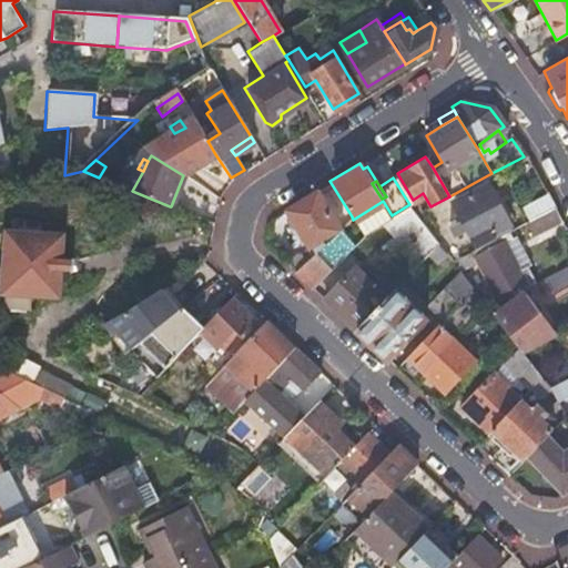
[(452,203),(472,241),(505,222),(485,185),(452,203)]
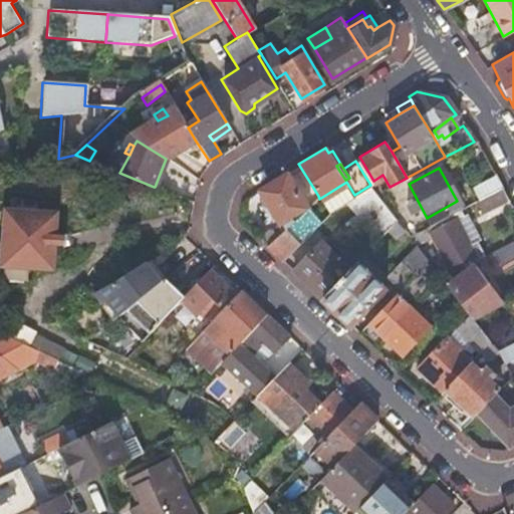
[(305,207),(306,206),(285,172),(258,189),(280,224),(283,229),(285,228),(298,214),(305,207)]
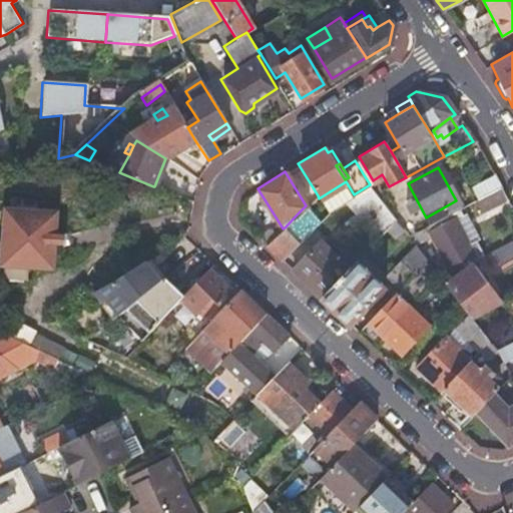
[(464,188),(471,202),(472,201),(498,188),(490,173),(464,188)]
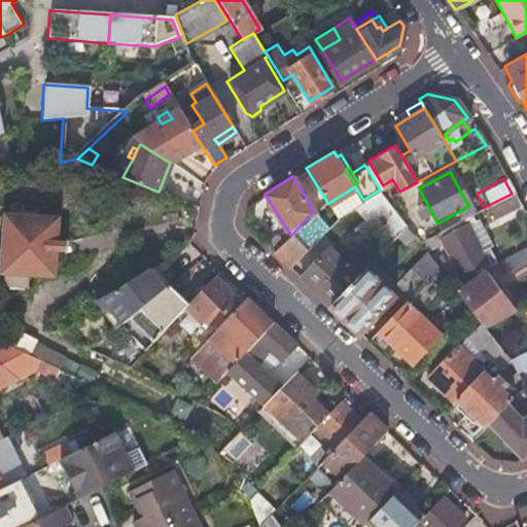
[(336,216),(355,205),(363,200),(355,186),(327,204),(336,216)]
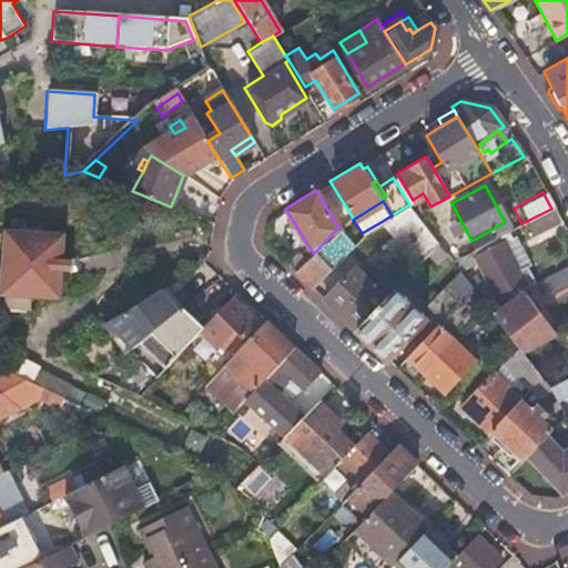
[(416,265),(436,243),(415,214),(416,214),(412,209),(409,204),(392,215),(383,221),(416,265)]
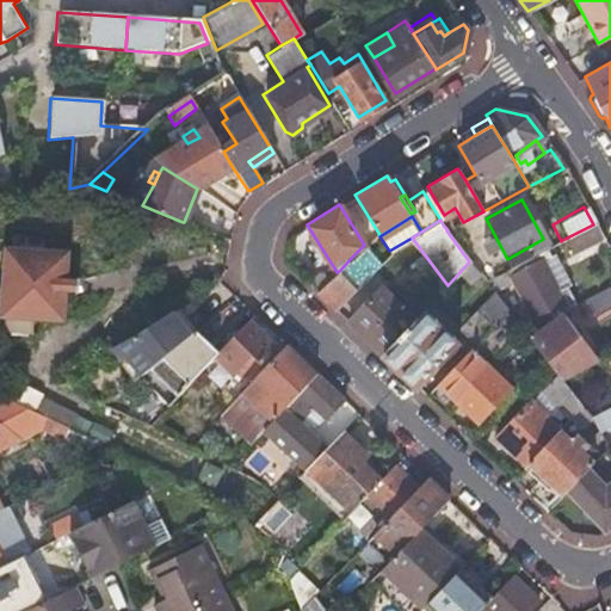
[(571,255),(602,239),(593,224),(562,240),(571,255)]
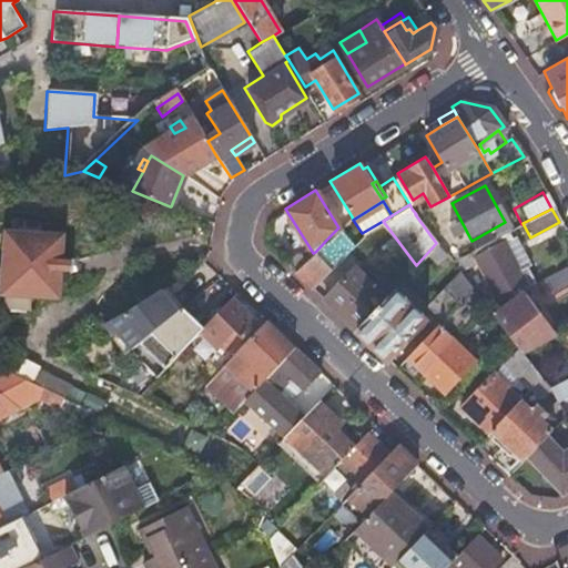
[(294,272),(312,288),(345,252),(352,244),(337,229),(330,236),(315,252),(313,253),(306,260),(294,272)]
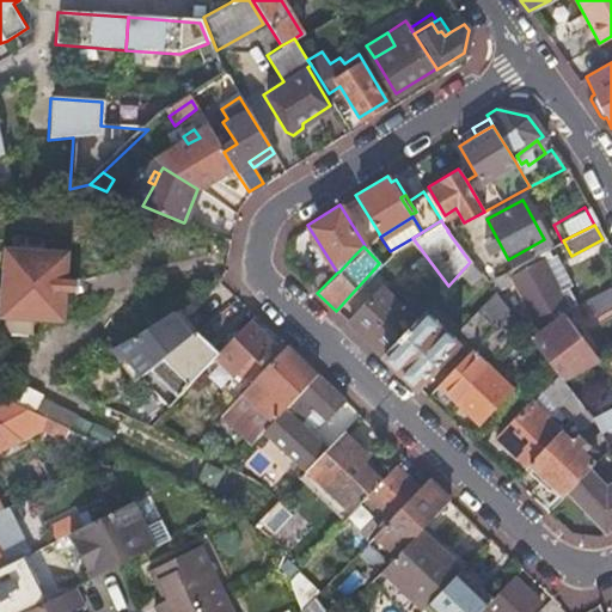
[(69,254),(10,250),(6,287),(5,312),(5,317),(66,320),(67,292),(79,293),(79,294),(80,294),(81,280),(80,279),(79,281),(68,280),(69,254)]
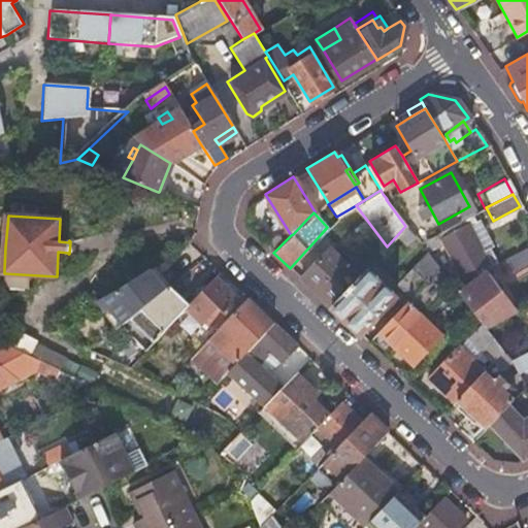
[(441,243),(461,282),(495,264),(487,249),(490,248),(476,221),(473,223),(469,217),(419,243),(426,253),(441,243)]
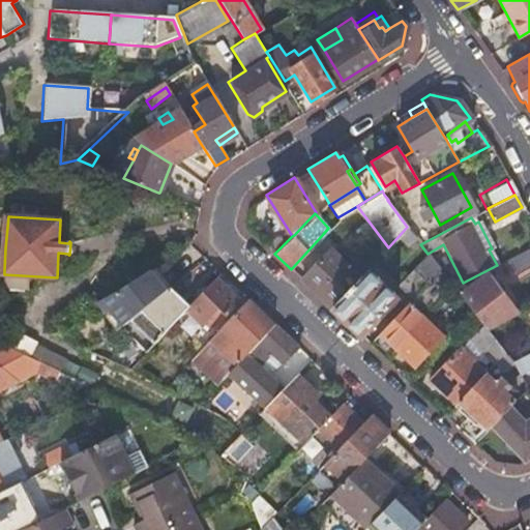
[(265,244),(274,254),(286,242),(278,234),(265,244)]
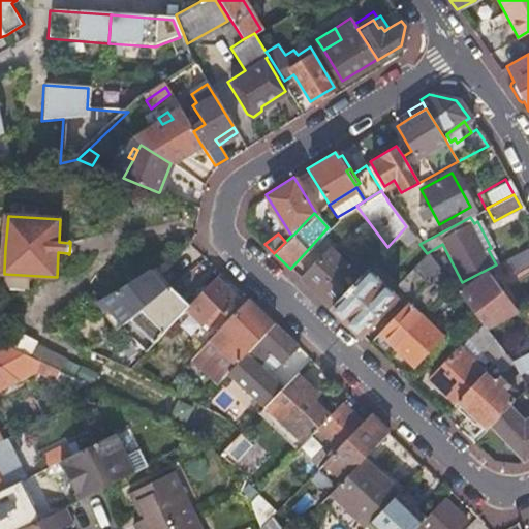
[(519,270),(528,263),(528,246),(511,256),(519,270)]
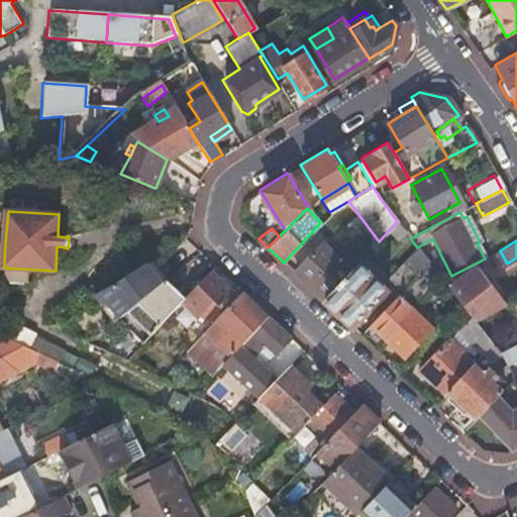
[(323,300),(358,264),(362,259),(356,253),(345,266),(321,243),(294,273),(323,300)]
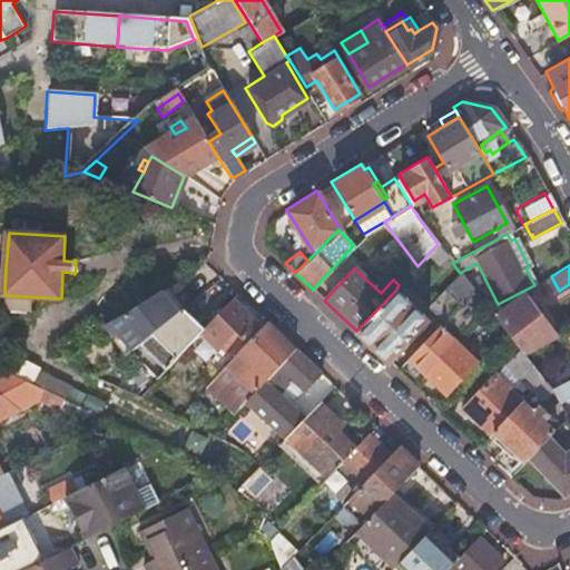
[(154,295),(156,297),(183,278),(182,276),(161,290),(161,291),(154,295)]
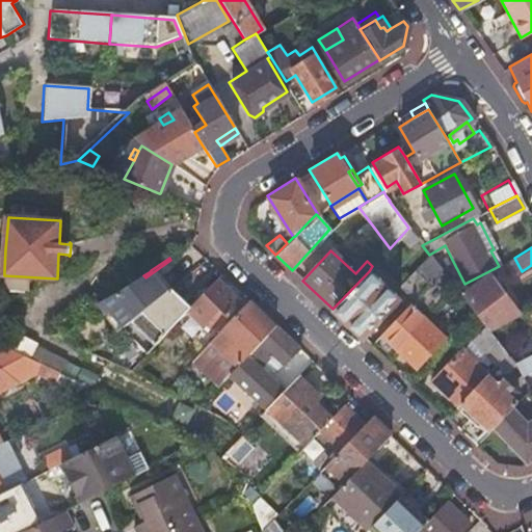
[(152,285),(154,283),(175,265),(170,260),(145,277),(152,285)]
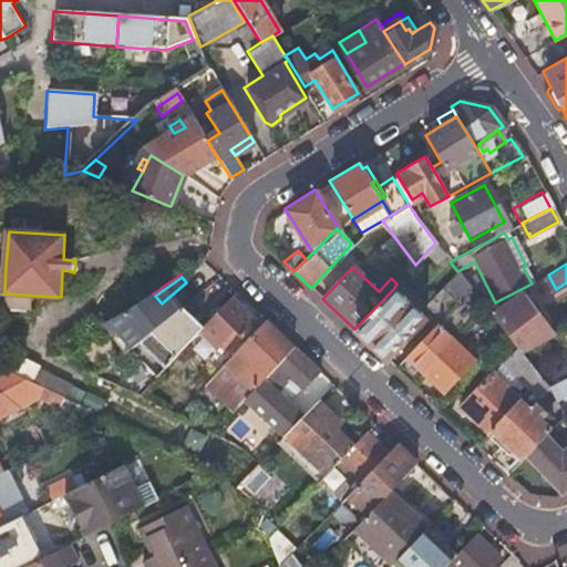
[(103,322),(105,325),(143,305),(148,300),(155,296),(153,294),(161,289),(161,288),(126,310),(103,322)]
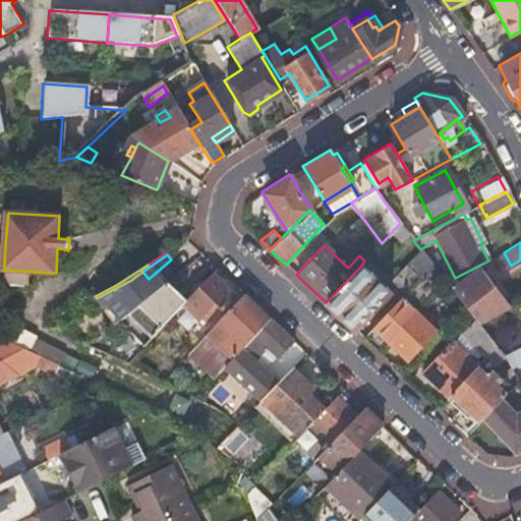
[(326,302),(355,331),(390,294),(361,266),(326,302)]
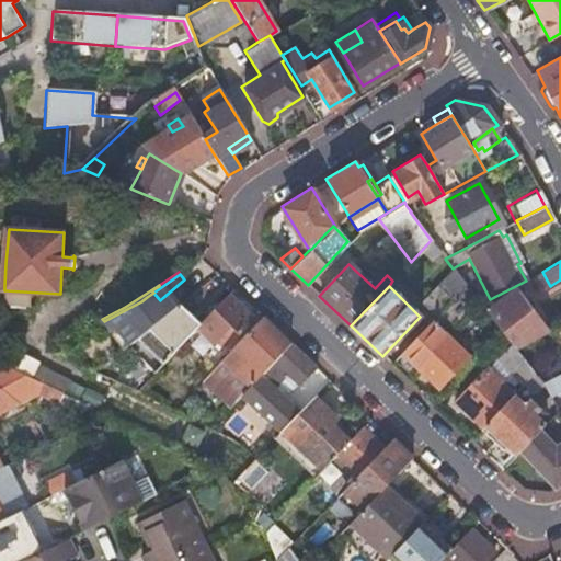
[(422,302),(435,316),(450,299),(437,286),(422,302)]
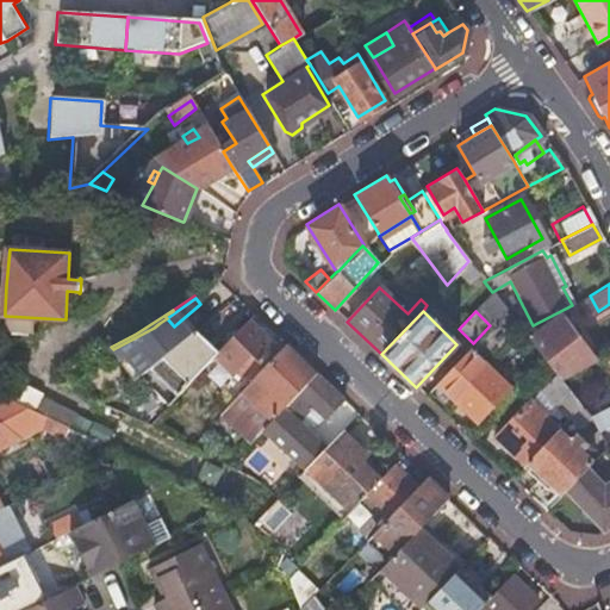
[(553,373),(559,380),(572,373),(592,362),(582,350),(559,317),(537,331),(533,325),(522,331),(546,362),(553,373)]
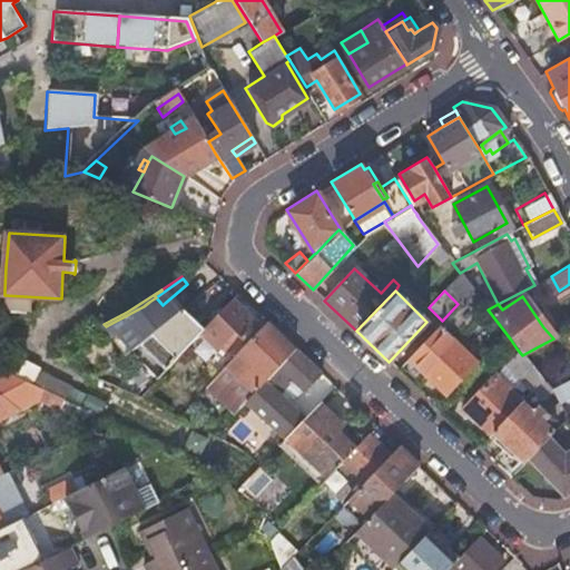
[(183,308),(184,307),(183,306),(174,313),(165,303),(163,305),(156,297),(149,302),(144,306),(106,326),(114,336),(118,333),(131,350),(183,308)]
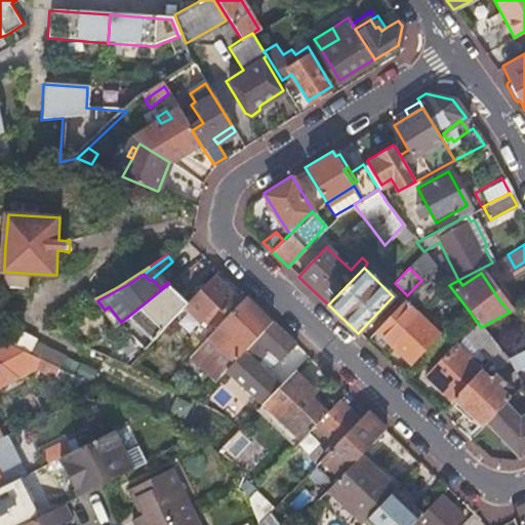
[(187,301),(185,304),(206,324),(212,318),(208,314),(216,306),(224,312),(237,298),(229,290),(221,284),(211,275),(187,301)]
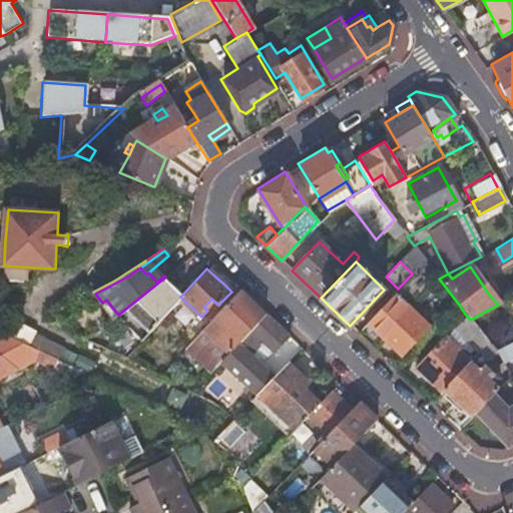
[(219,274),(216,278),(223,284),(226,280),(219,274)]
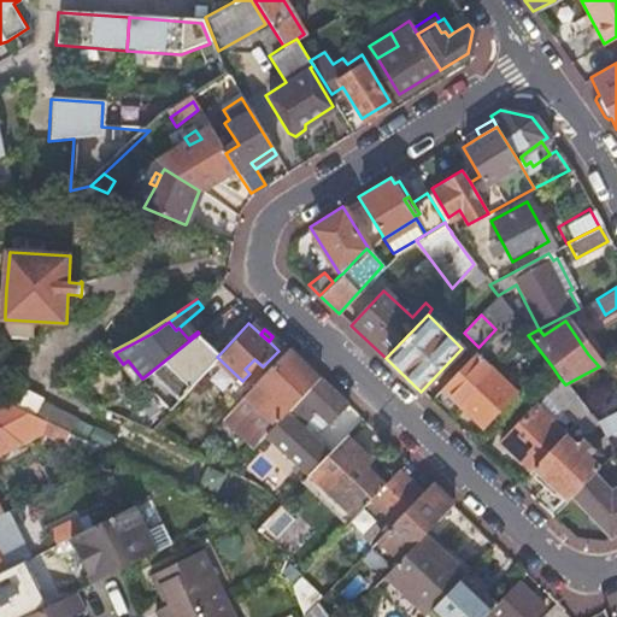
[(142,378),(141,380),(170,409),(217,357),(219,354),(198,334),(142,378)]
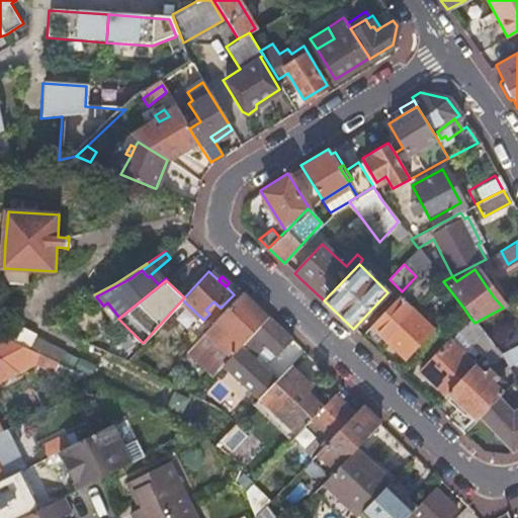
[(213,322),(239,346),(267,317),(242,291),(213,322)]
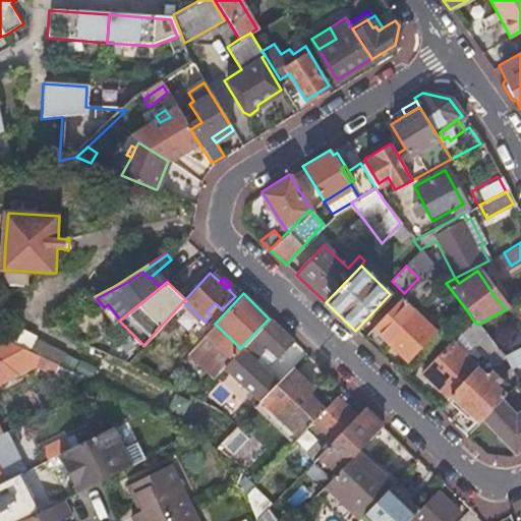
[(362,338),(382,357),(393,346),(403,356),(418,339),(422,342),(433,330),(400,298),(362,338)]
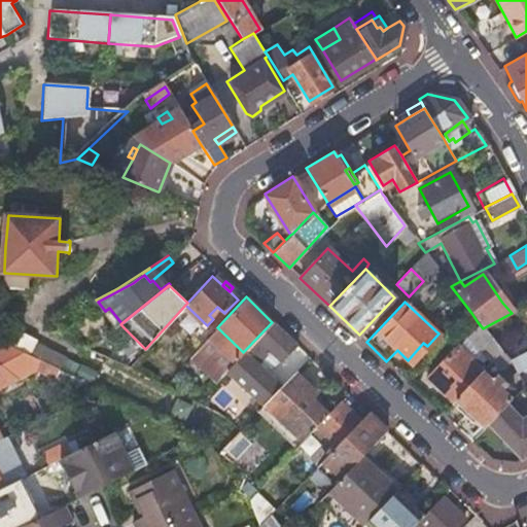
[(209,315),(213,319),(215,321),(224,313),(217,307),(209,315)]
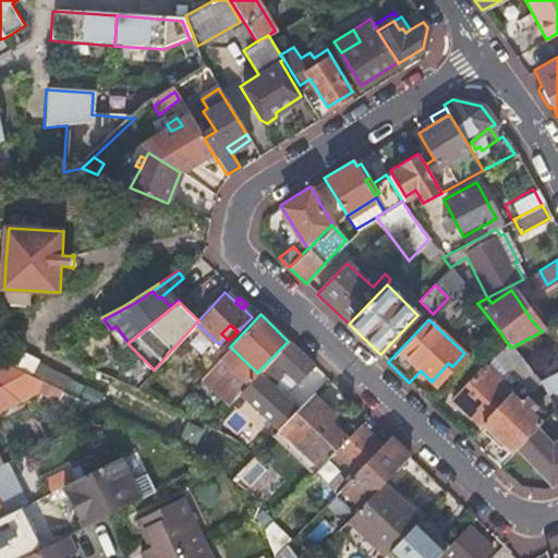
[(116,326),(111,329),(111,334),(119,343),(109,352),(106,348),(101,352),(108,360),(128,343),(129,342),(116,326)]
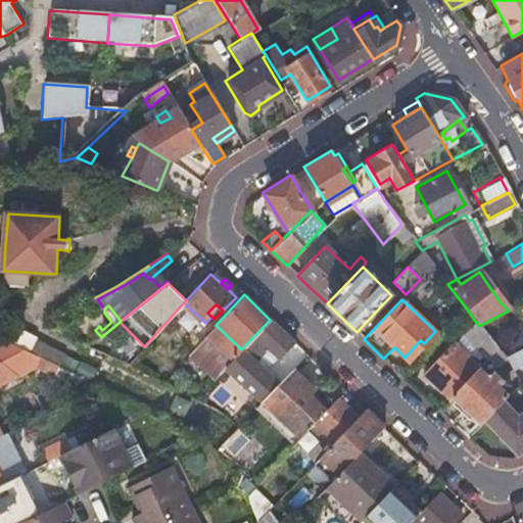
[(468,311),(452,328),(460,335),(474,320),(468,311)]
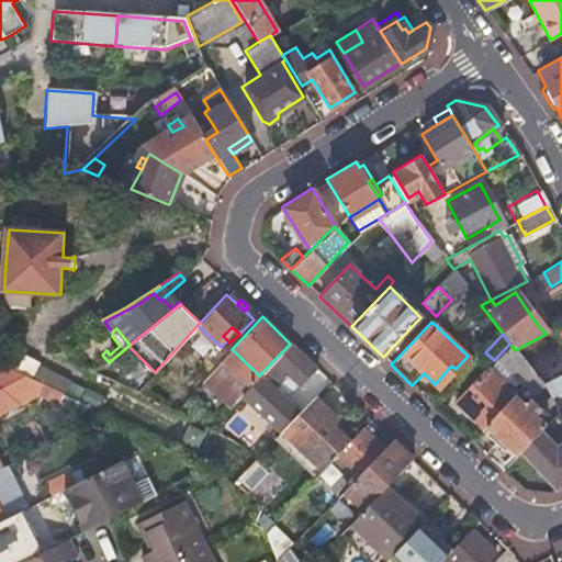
[(259,375),(242,395),(282,433),(274,441),(276,442),(301,414),(273,388),(287,374),(299,385),(316,368),(290,344),(259,375)]
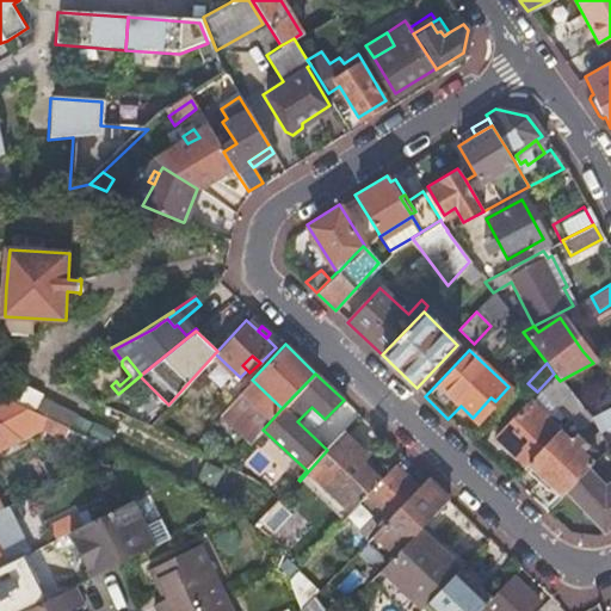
[(560,381),(566,388),(580,407),(590,419),(599,414),(573,374),(560,381)]
